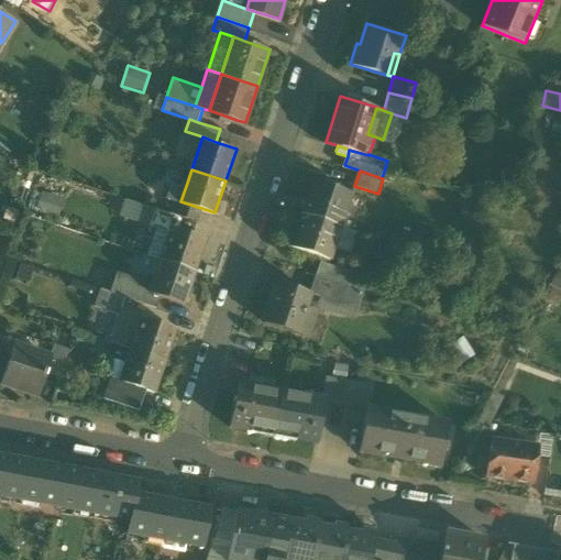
[(314,179),(303,212),(341,226),(352,191),(314,179)]
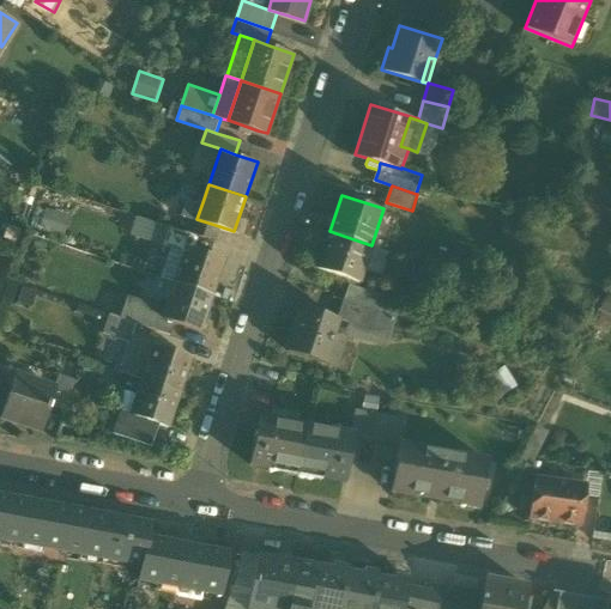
[(181,214),(193,218),(197,219),(203,202),(187,198),(181,214)]
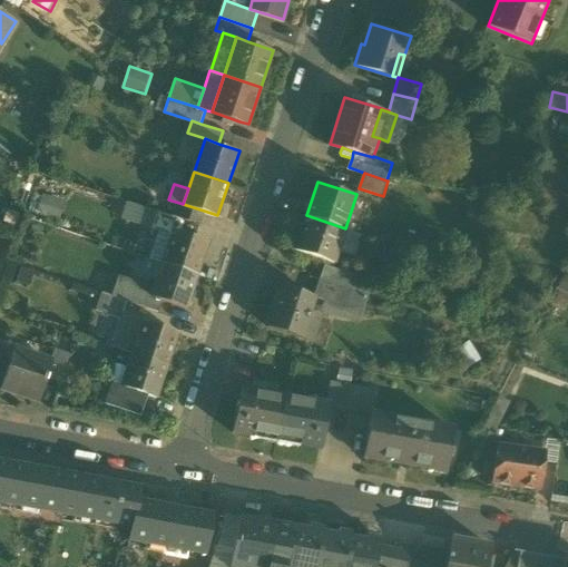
[(67,199),(43,192),(38,212),(60,218),(67,199)]
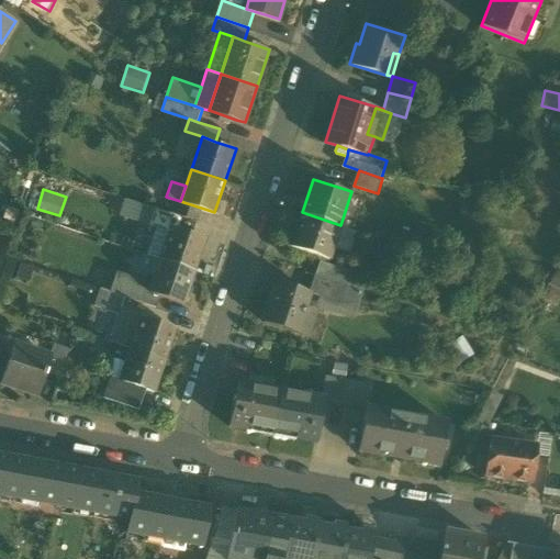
[(149,224),(150,219),(155,207),(125,197),(120,214),(149,224)]
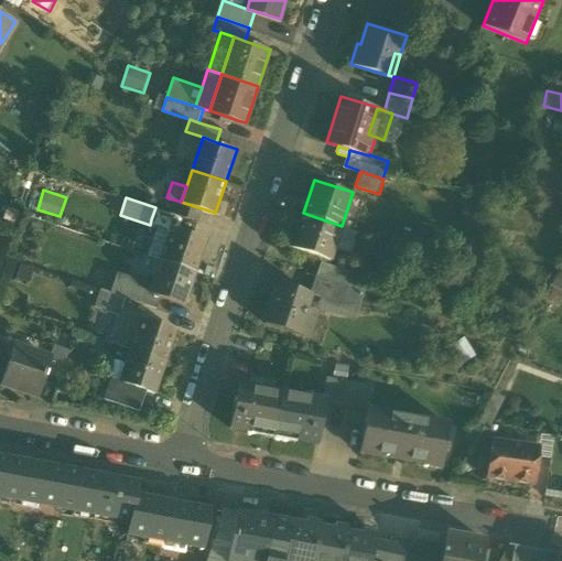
[(177,201),(173,213),(197,222),(202,208),(181,202),(177,201)]
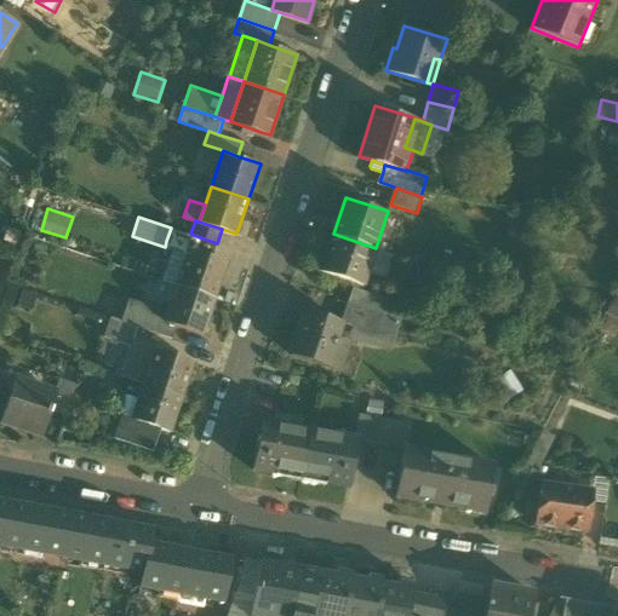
[(212,257),(217,243),(190,234),(171,228),(166,241),(189,249),(212,257)]
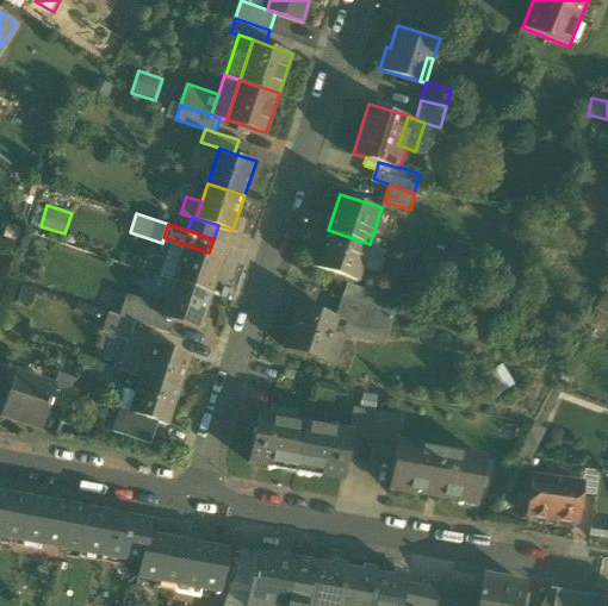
[(363,267),(370,244),(328,230),(316,267),(358,280),(363,267)]
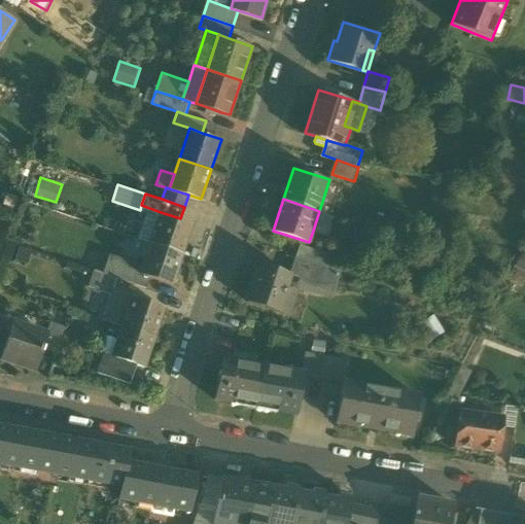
[(147,211),(138,238),(150,242),(151,242),(160,215),(147,211)]
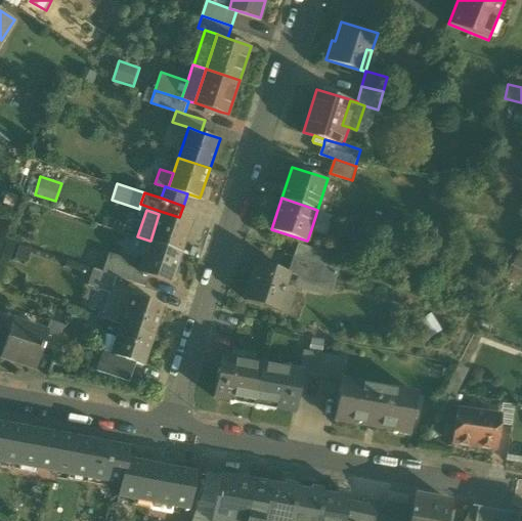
[(317,210),(311,229),(328,234),(334,215),(317,210)]
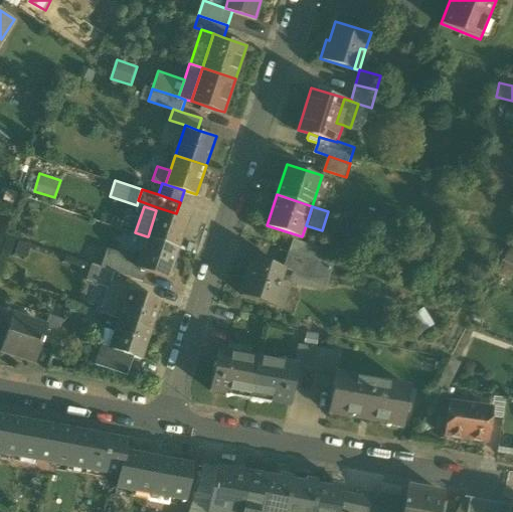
[(156,210),(148,236),(179,247),(188,217),(176,213),(157,207),(156,210)]
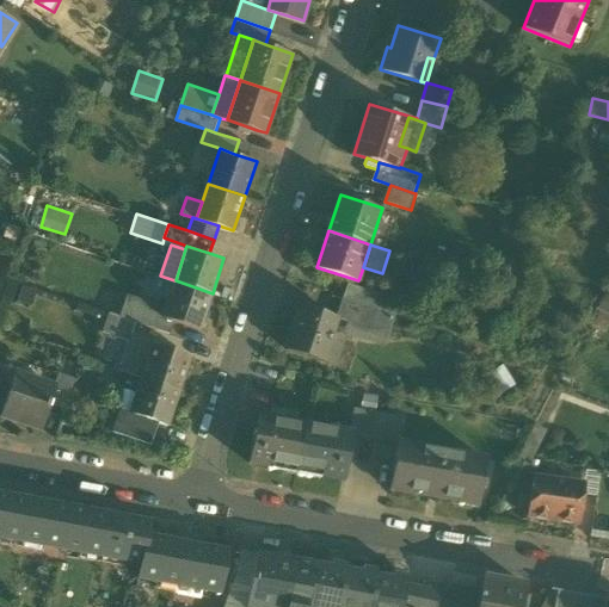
[(149,292),(168,298),(174,280),(160,276),(155,274),(149,292)]
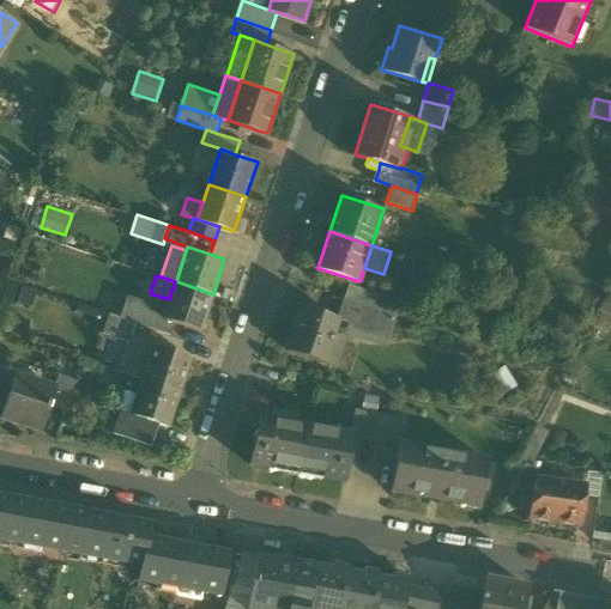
[(213,294),(176,281),(175,281),(169,299),(165,309),(163,317),(176,321),(203,329),(213,294)]
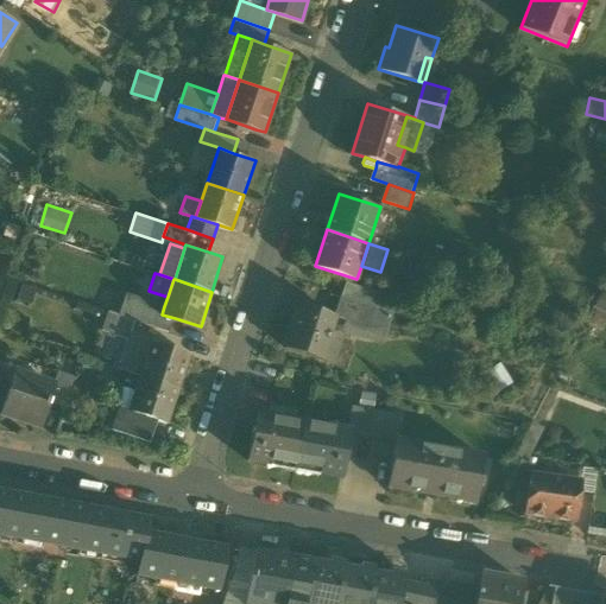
[(347,280),(342,294),(377,306),(382,292),(347,280)]
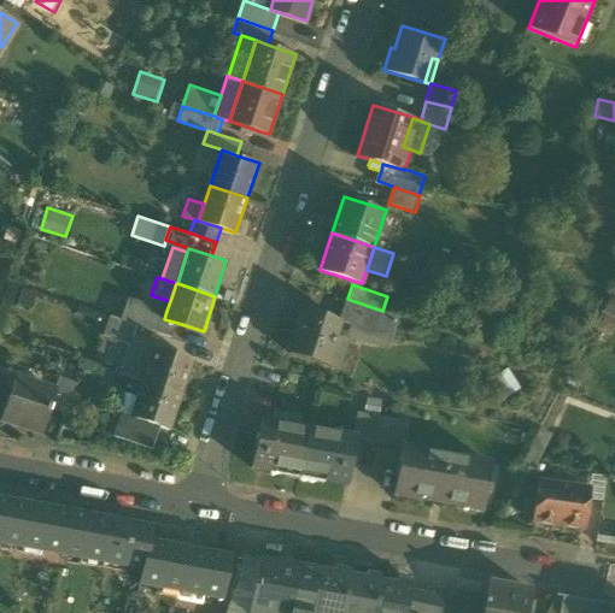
[(39,292),(24,287),(19,302),(34,307),(39,292)]
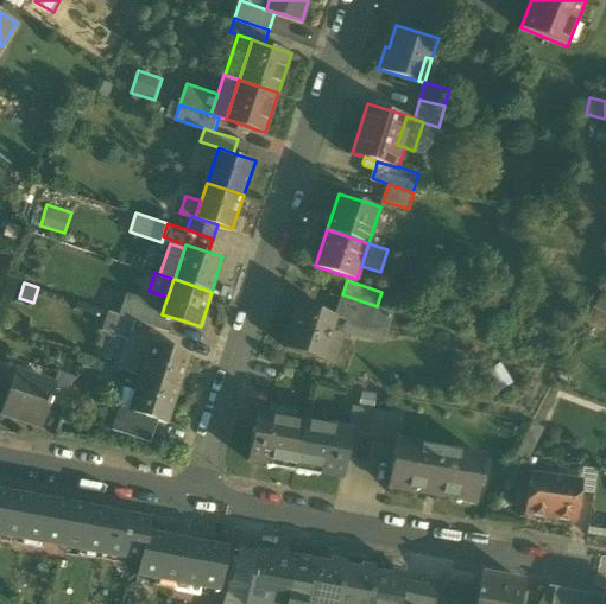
[(605,293),(601,292),(594,305),(605,310),(605,293)]
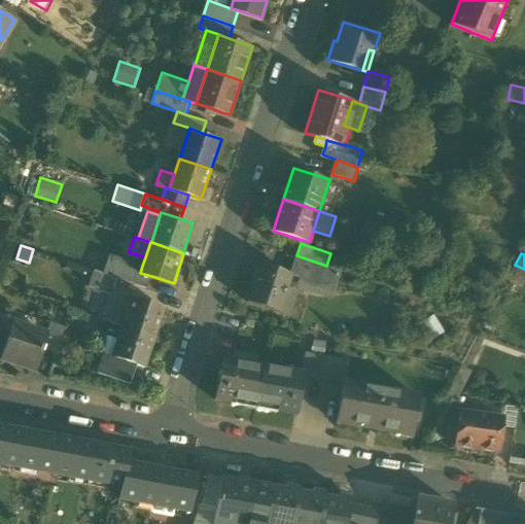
[(117,277),(147,287),(151,276),(140,273),(142,266),(110,255),(104,273),(117,277)]
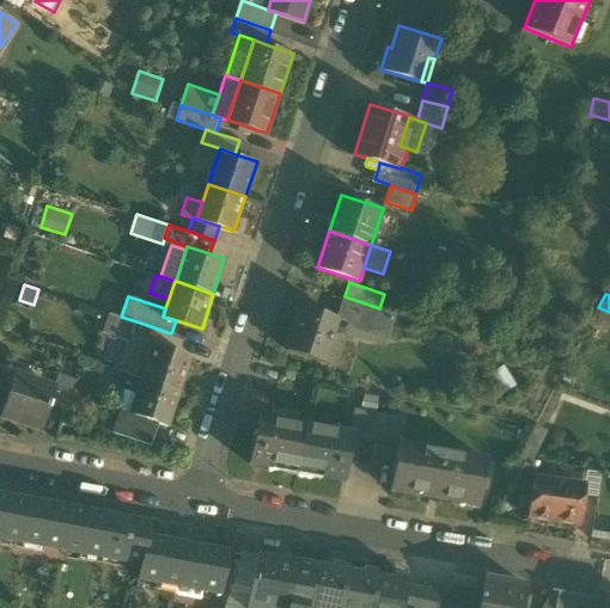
[(397,314),(379,308),(345,296),(337,317),(339,318),(372,329),(389,329),(392,330),(397,314)]
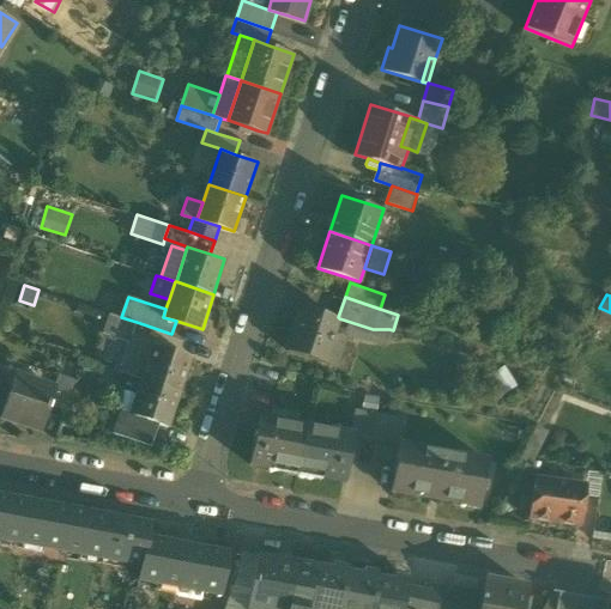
[(290,349),(326,360),(334,334),(336,330),(339,318),(338,317),(304,306),(290,349)]
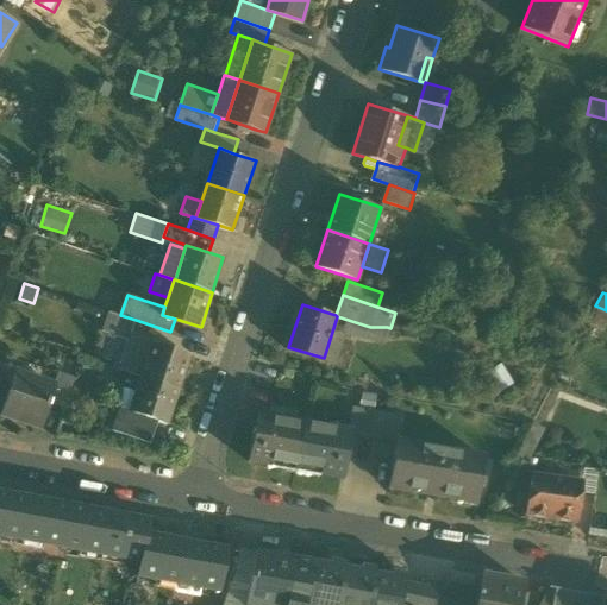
[(104,331),(130,339),(131,334),(136,320),(120,315),(111,312),(104,331)]
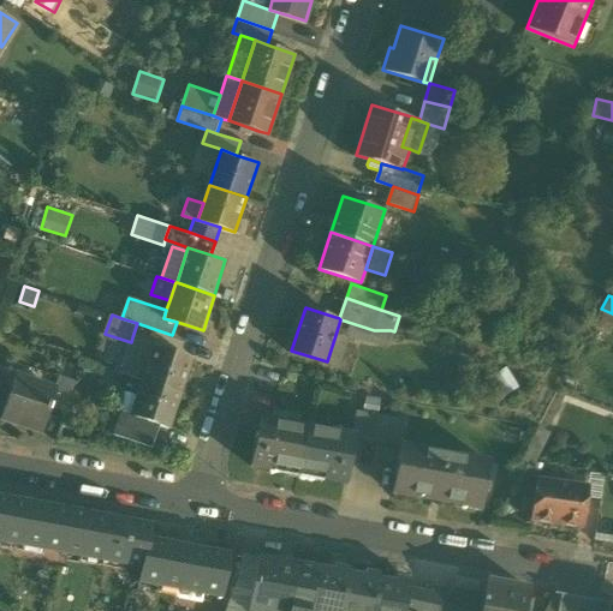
[(340,319),(337,331),(388,349),(394,331),(391,330),(374,330),(340,319)]
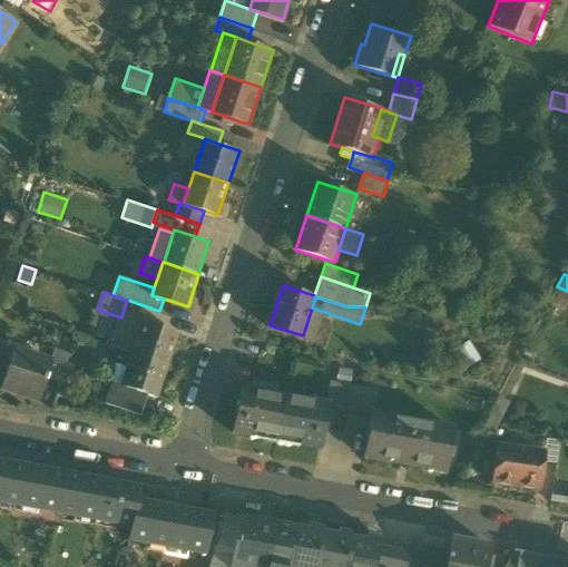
[(326,315),(311,311),(303,335),(317,341),(326,315)]
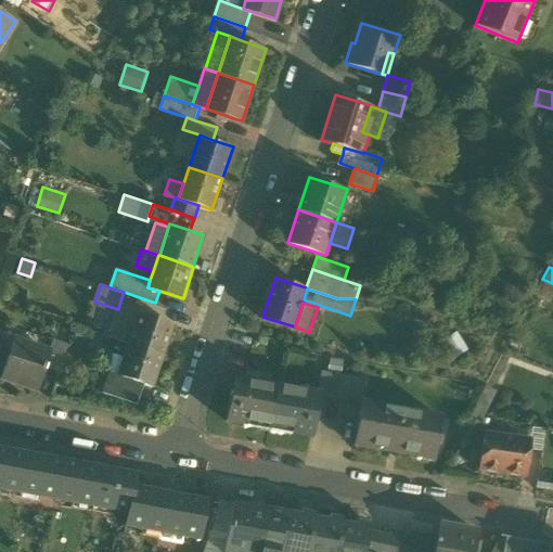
[(110,336),(129,343),(140,311),(119,305),(118,309),(110,336)]
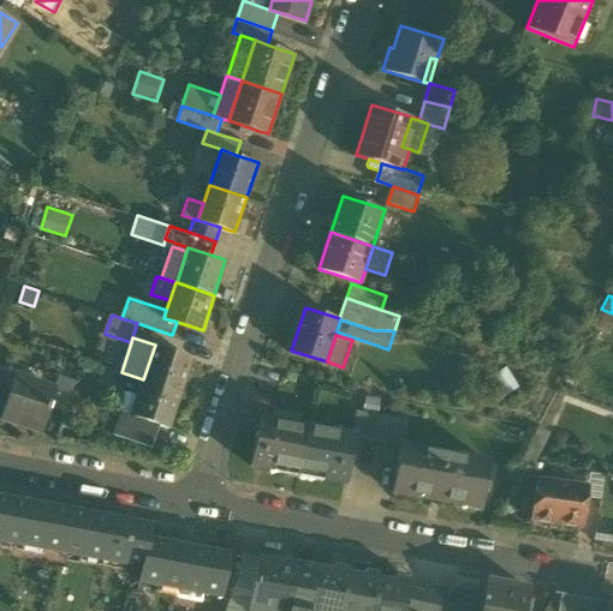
[(155,345),(143,379),(182,393),(194,357),(155,345)]
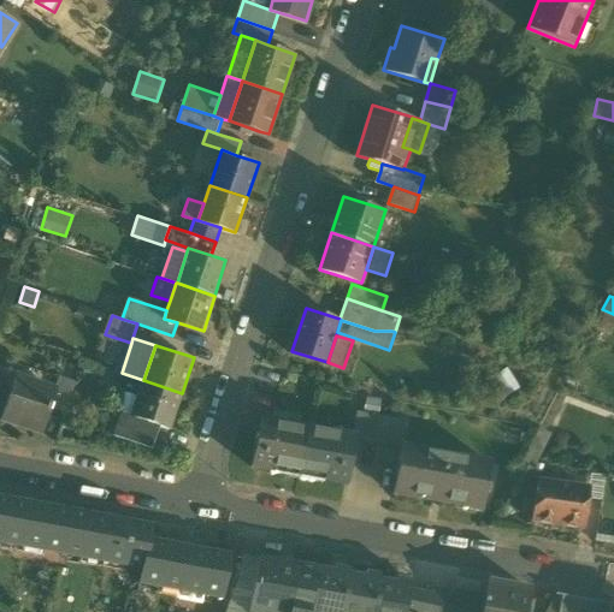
[(508,366),(490,376),(503,398),(521,387),(508,366)]
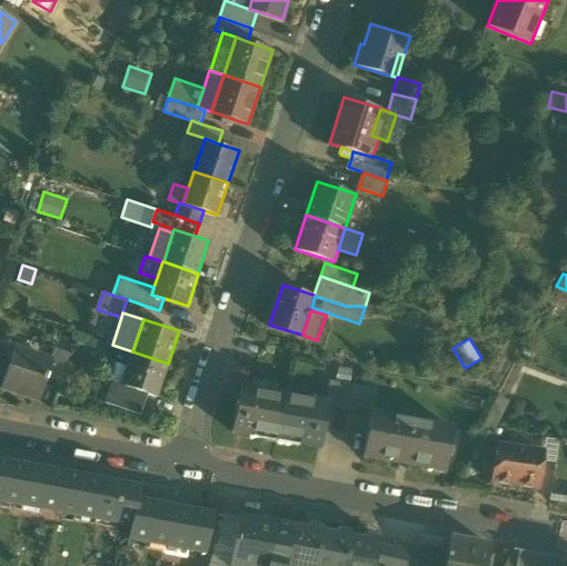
[(95,355),(107,359),(112,345),(99,340),(95,355)]
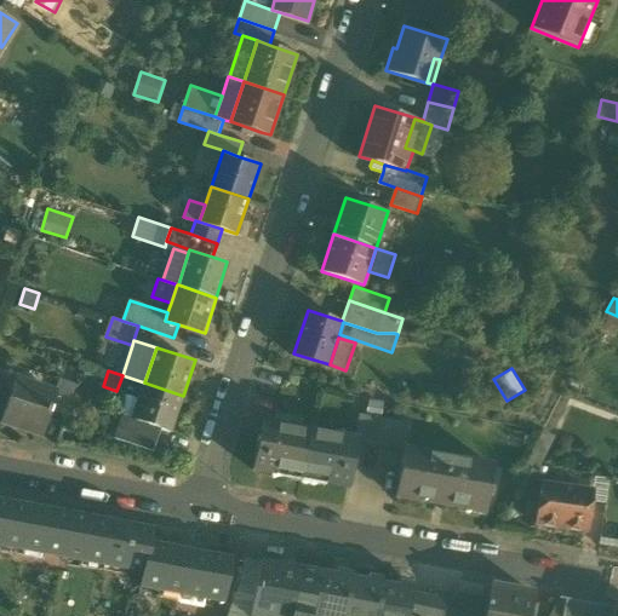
[(29,426),(45,431),(52,409),(58,392),(56,392),(16,379),(3,420),(29,429),(29,426)]
